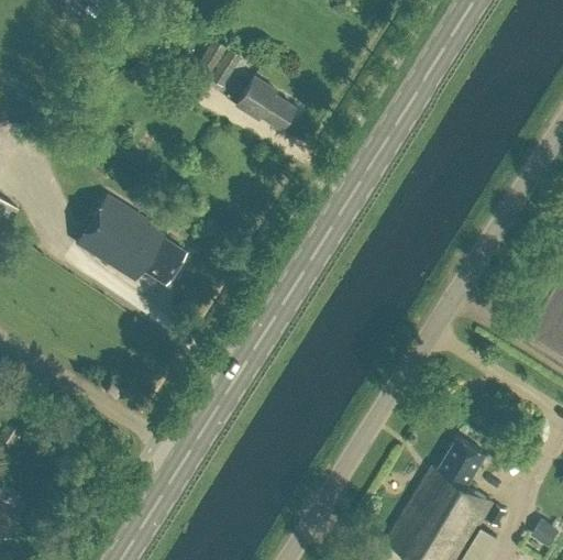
[(221,88),(240,58),(211,41),(194,72),(221,88)]
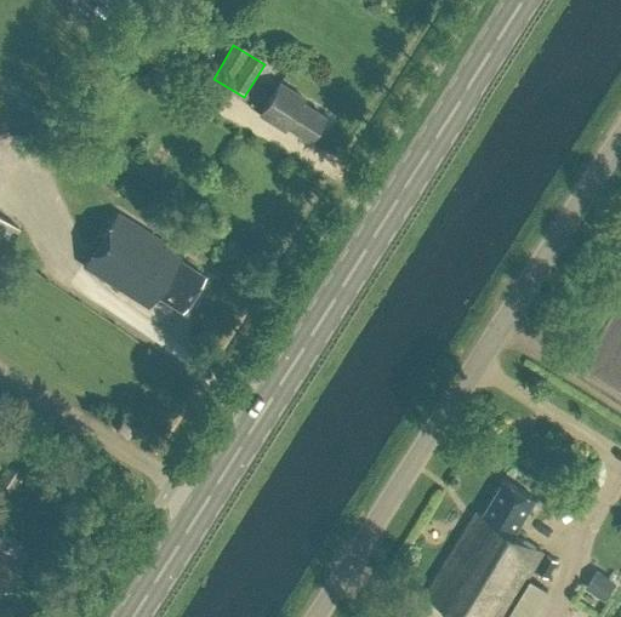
[(307,141),(323,116),(300,103),(302,100),(277,84),(257,115),(283,131),(285,127),(307,141)]
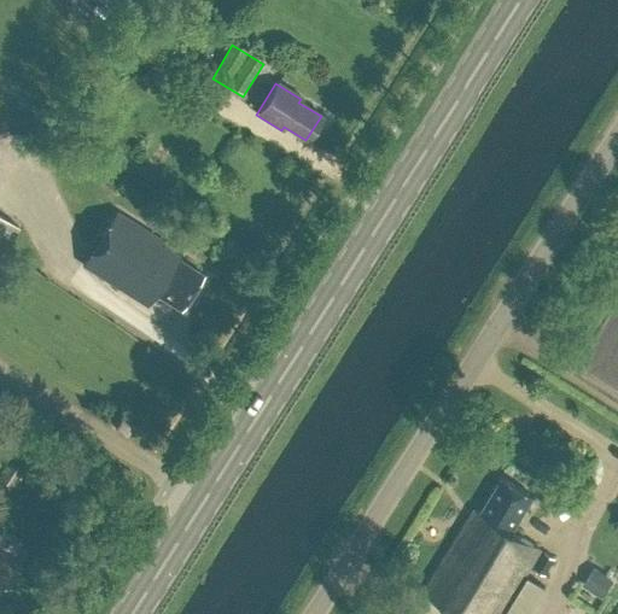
[(179,310),(202,276),(176,259),(180,255),(116,212),(81,265),(146,308),(155,294),(179,310)]
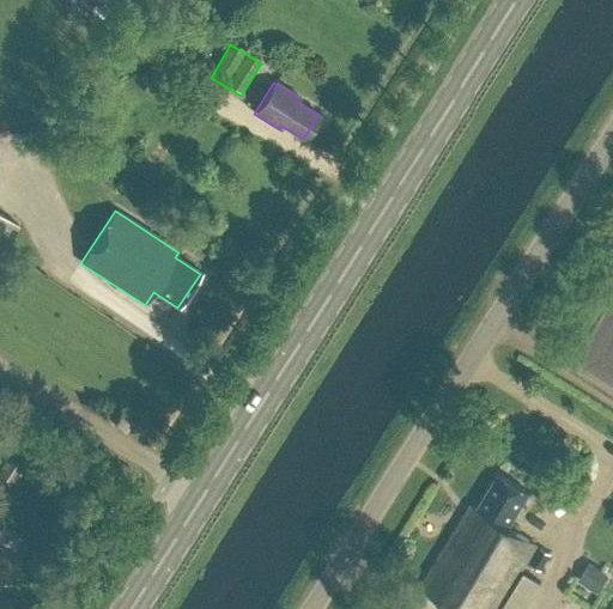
[(0,260),(20,229),(0,215),(0,260)]
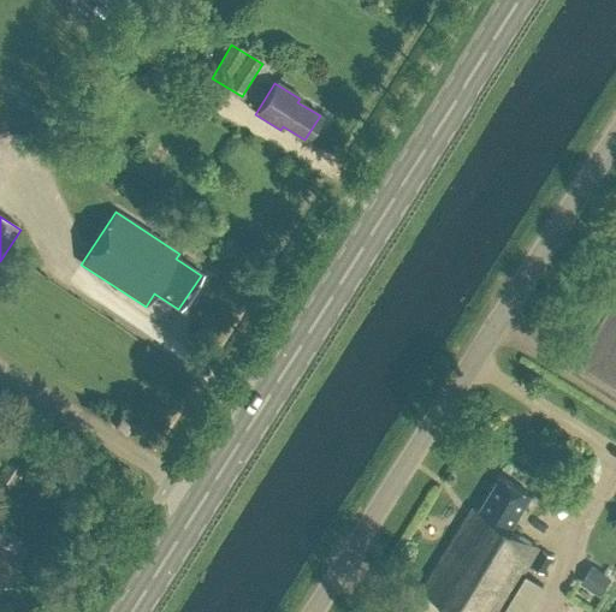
[(191,239),(197,227),(185,220),(178,232),(191,239)]
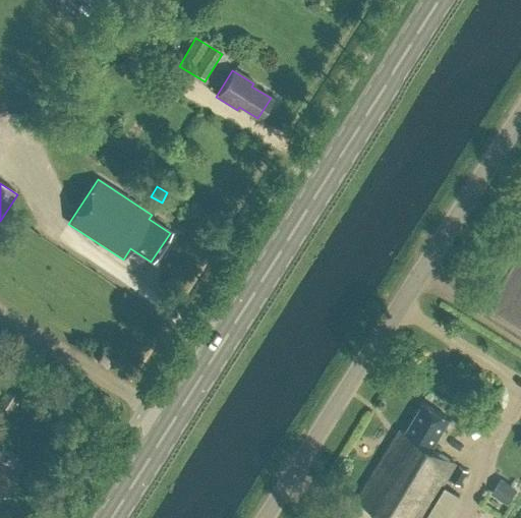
[(108,370),(114,361),(101,354),(96,362),(108,370)]
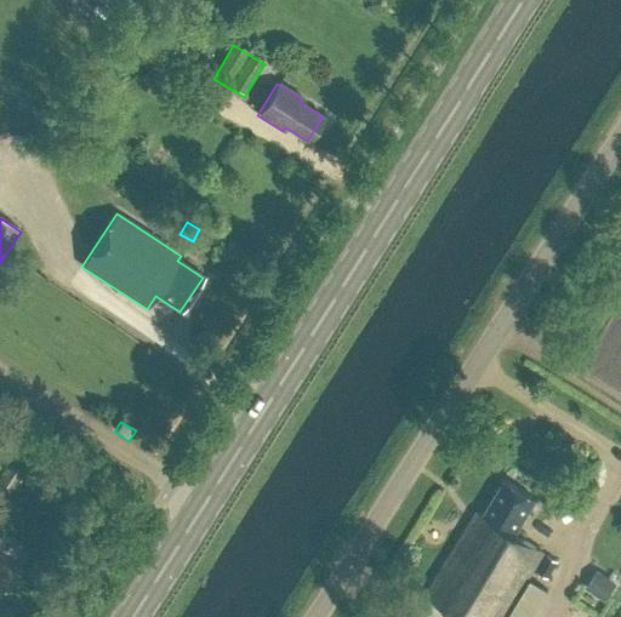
[(0,483),(15,493),(27,478),(12,467),(0,483)]
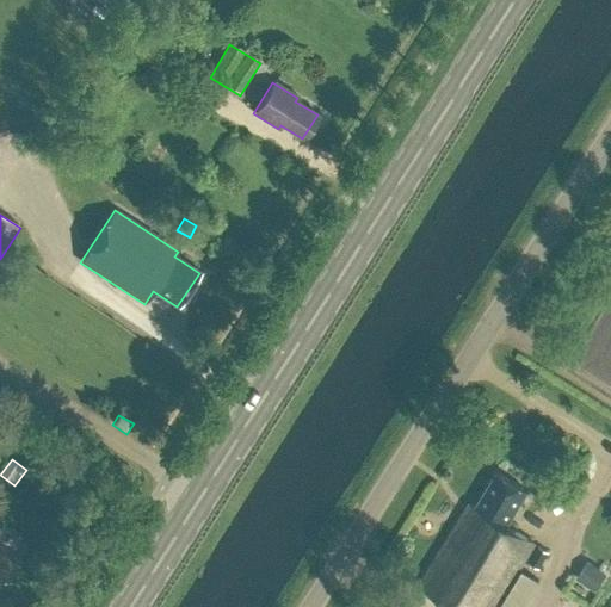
[(507,526),(529,491),(495,472),(475,506),(468,502),(417,586),(451,606),(497,606),(536,544),(507,526)]
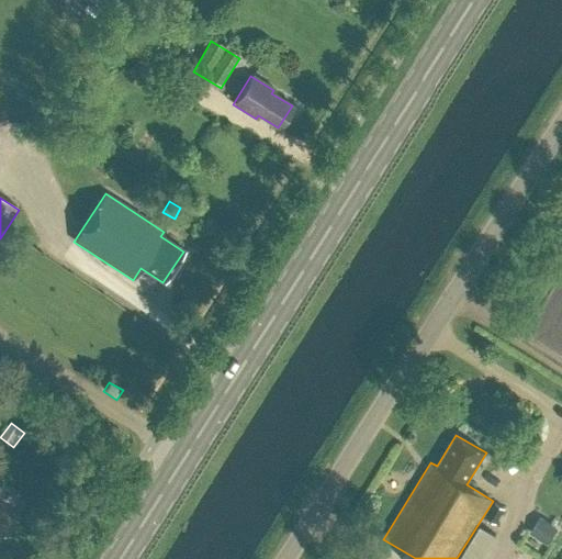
[(496,526),(507,510),(496,502),(485,520),(496,526)]
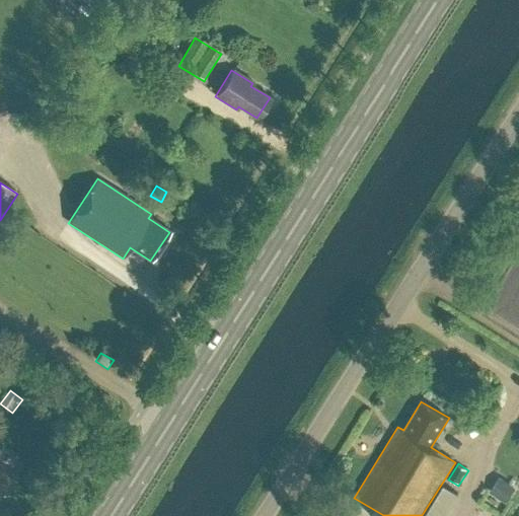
[(0,495),(14,474),(0,464),(0,495)]
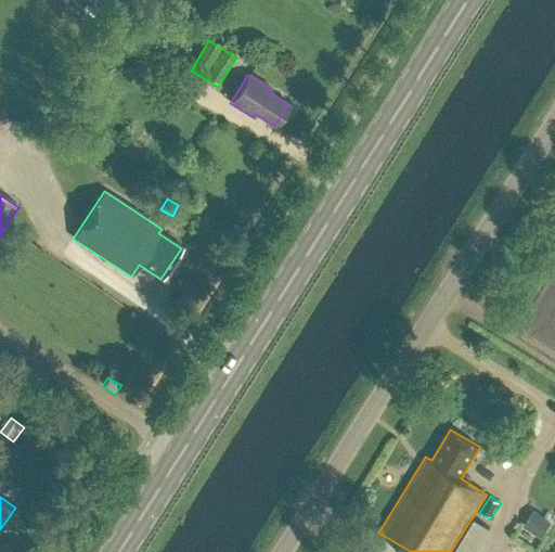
[(532,513),(523,529),(540,541),(551,525),(532,513)]
